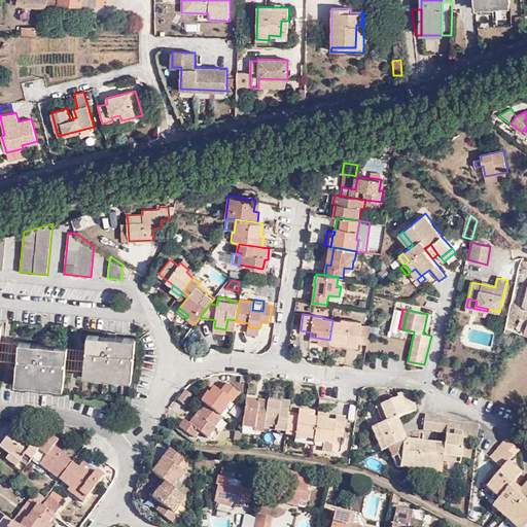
[(225,329),(235,331),(236,321),(236,320),(227,319),(225,329)]
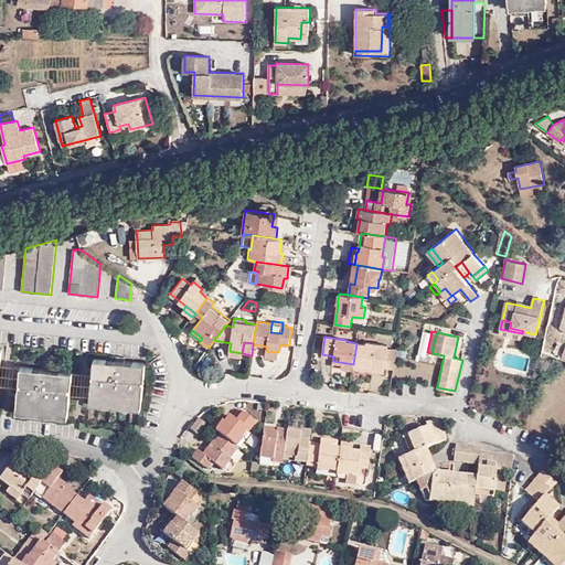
[(353,364),(385,369),(387,348),(388,345),(366,342),(366,344),(356,343),(353,364)]
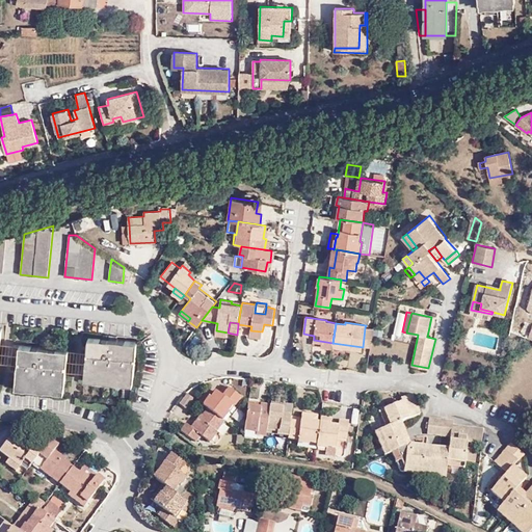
[(363,347),(371,348),(374,328),(365,327),(363,347)]
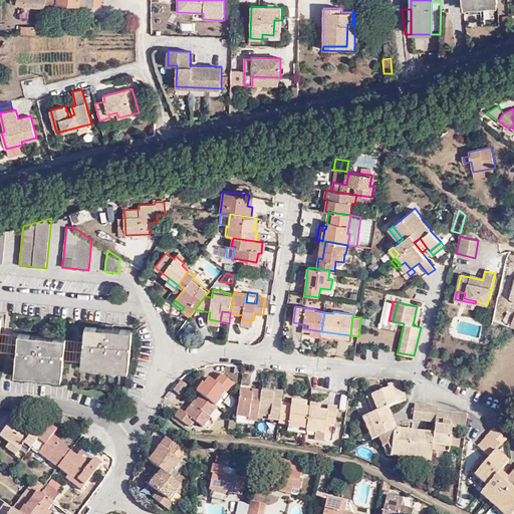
[(112,328),(105,327),(85,325),(81,367),(129,371),(133,330),(112,328)]
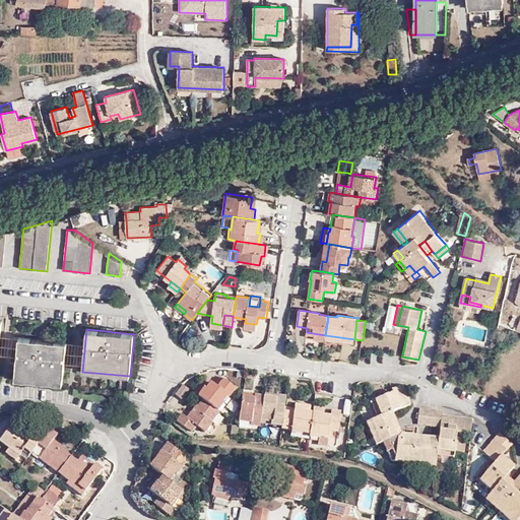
[(325,339),(353,343),(354,339),(325,335),(325,339)]
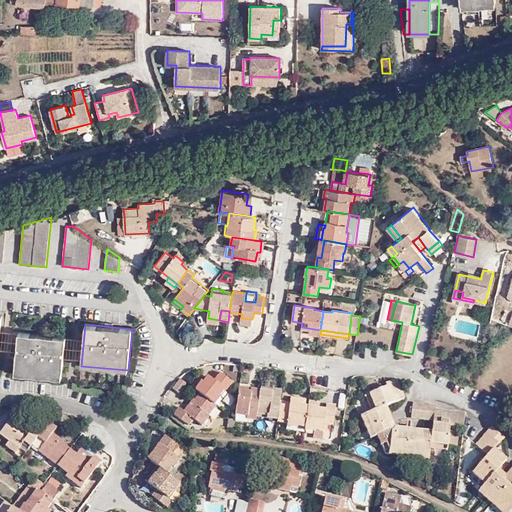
[(46,335),(39,334),(19,332),(14,373),(61,378),(66,337),(46,335)]
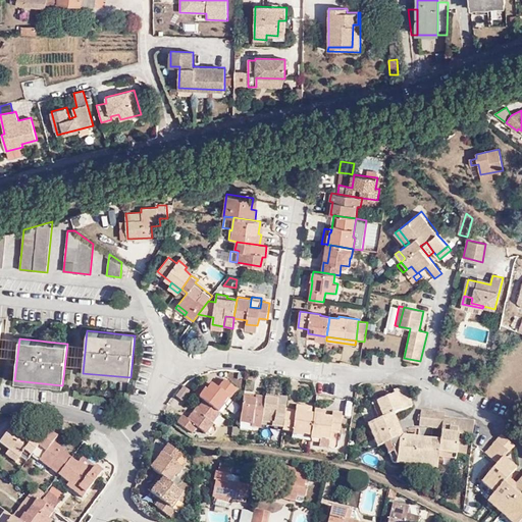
[(70,345),(67,365),(80,367),(83,347),(70,345)]
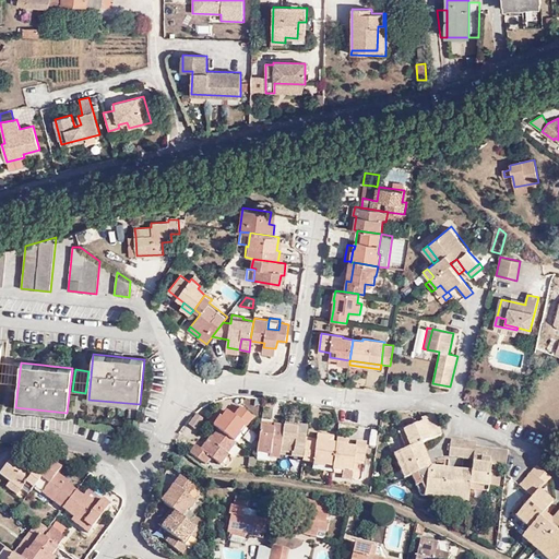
[(221,417),(213,426),(218,430),(230,440),(238,430),(240,432),(246,426),(247,427),(253,418),(240,407),(234,416),(227,412),(225,414),(222,418),(221,417)]
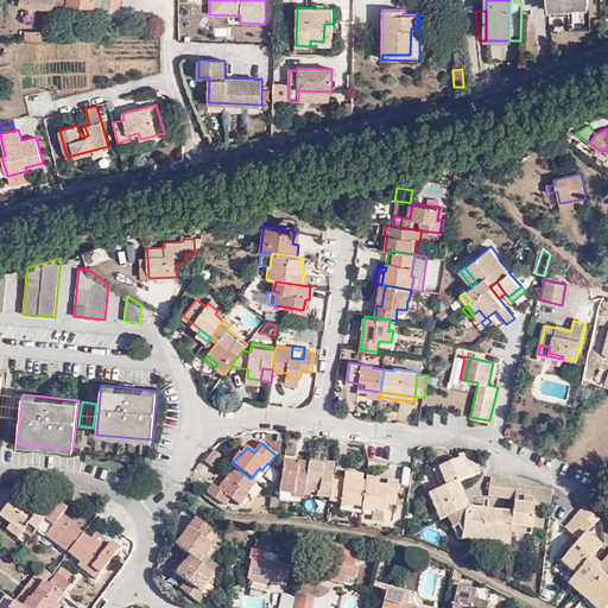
[(239,445),(227,460),(232,463),(240,454),(241,455),(245,450),(239,445)]
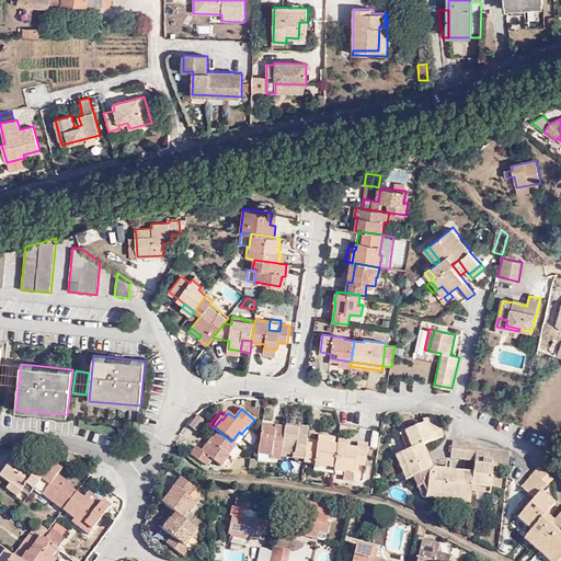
[(508,469),(511,451),(478,448),(479,444),(453,441),(450,458),(476,461),(473,473),(464,471),(464,476),(432,471),(424,455),(427,454),(424,445),(444,436),(435,414),(424,420),(426,423),(404,433),(411,450),(407,451),(395,457),(405,481),(413,478),(420,476),(426,493),(471,499),(472,492),(472,487),(491,490),(491,487),(493,472),(493,468),(508,469)]
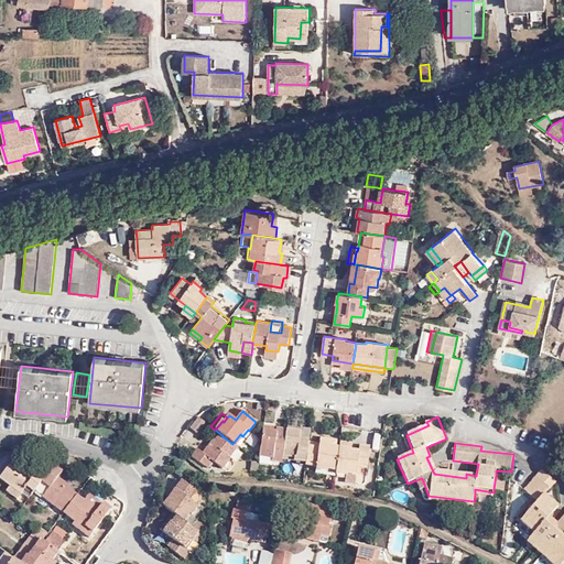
[(273,458),(272,463),(282,464),(283,459),(283,457),(288,430),(277,429),(277,433),(263,431),(259,457),(273,458)]
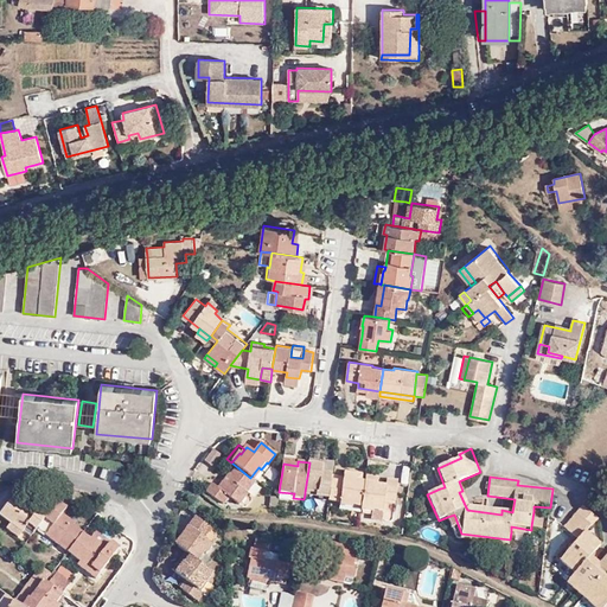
[(332,475),(334,462),(324,461),(324,465),(310,462),(305,492),(317,493),(317,497),(330,498),(332,481),(332,475)]
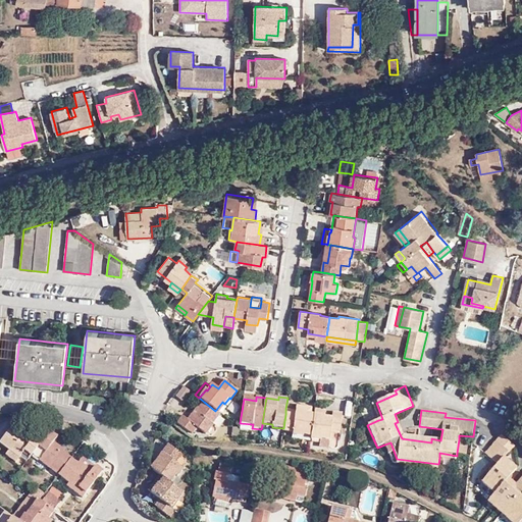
[(215,411),(204,402),(199,408),(196,412),(194,411),(188,419),(183,416),(177,423),(192,434),(197,427),(203,431),(210,422),(212,424),(220,414),(219,413),(215,411)]
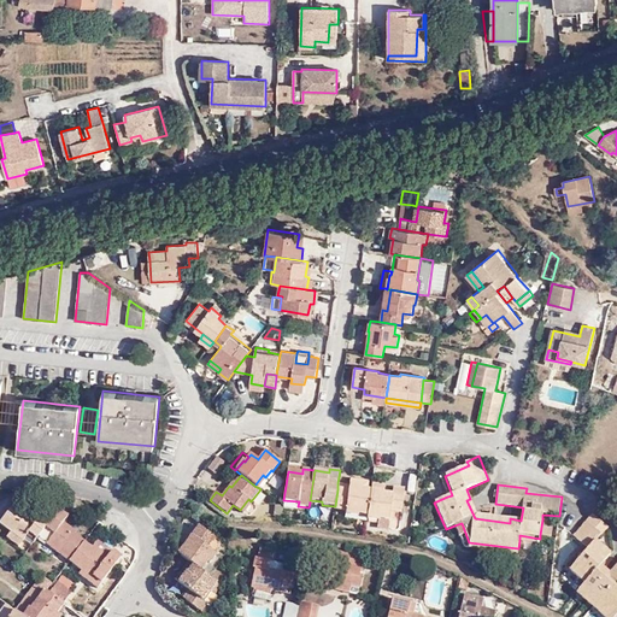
[(266,479),(265,477),(263,475),(254,486),(259,488),(266,479)]
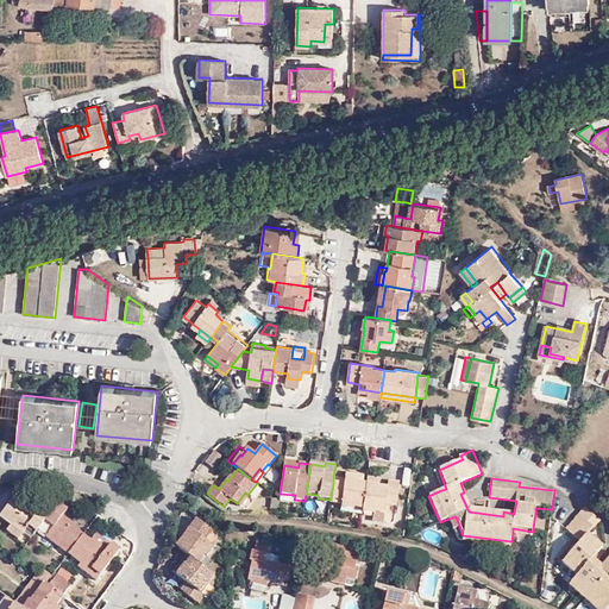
[(446,489),(439,470),(434,471),(441,490),(446,489)]
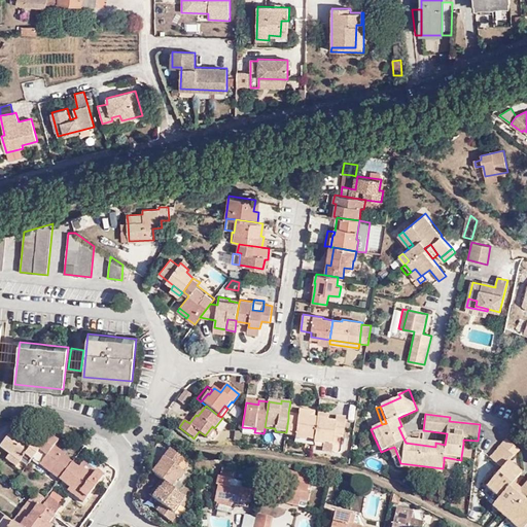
[(310,418),(315,418),(315,412),(300,410),(299,414),(299,415),(310,416),(310,418)]
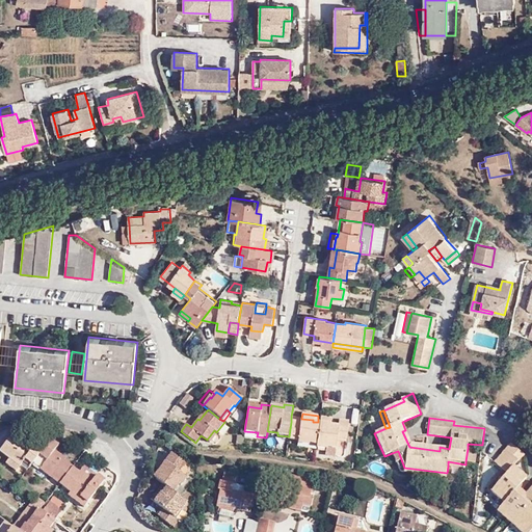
[(320,423),(318,422),(313,422),(313,420),(301,419),(301,423),(291,422),(289,436),(288,439),(298,441),(298,443),(310,445),(310,443),(317,444),(318,443),(320,423)]
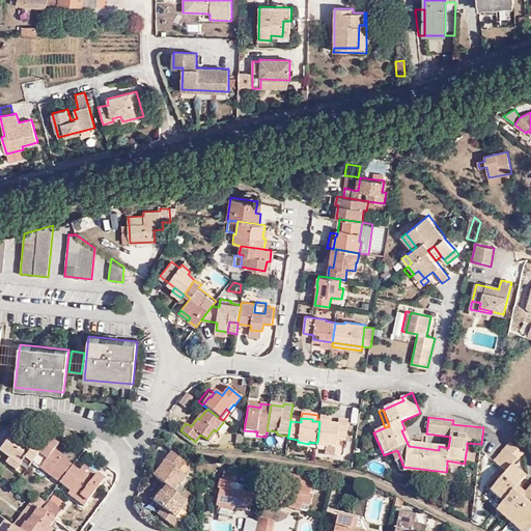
[(331,425),(331,423),(319,422),(317,442),(327,443),(326,447),(335,448),(336,440),(345,441),(348,421),(338,419),(338,426),(331,425)]
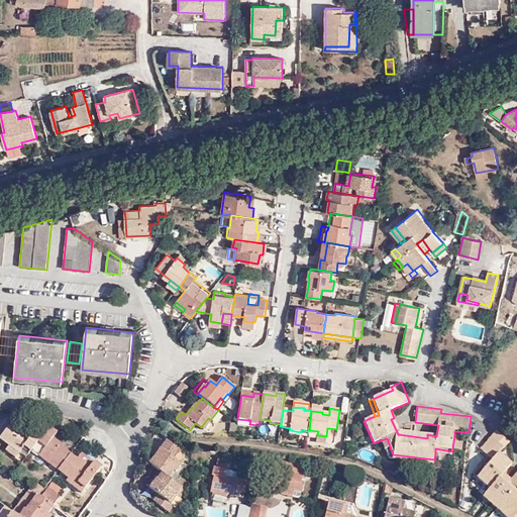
[(211,421),(210,420),(208,418),(201,427),(204,430),(211,421)]
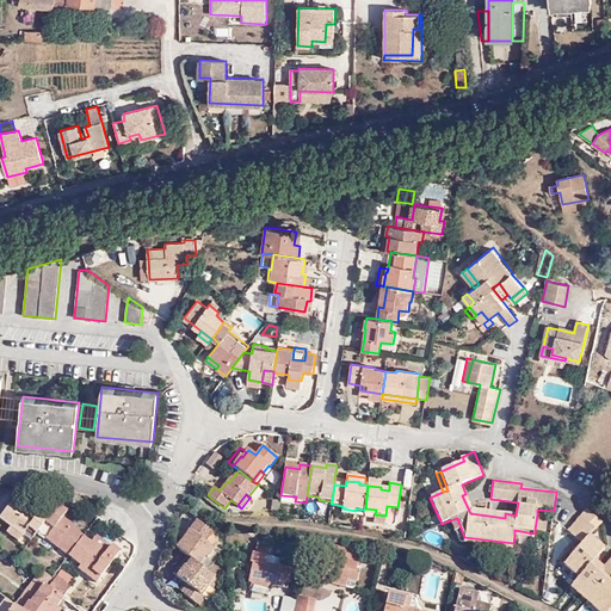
[(505,518),(505,513),(473,510),(466,494),(462,495),(470,513),(505,518)]
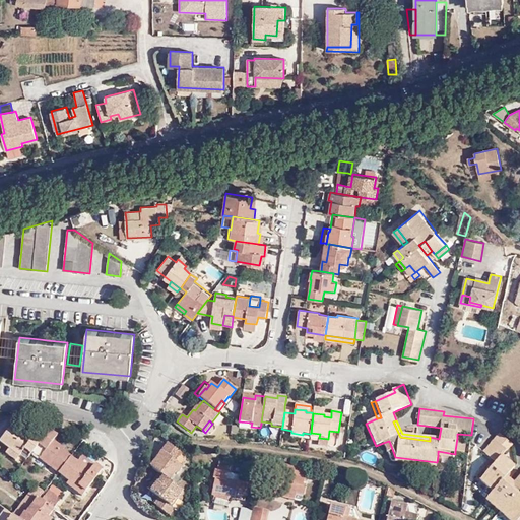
[(39,445),(43,439),(36,433),(31,438),(23,432),(22,433),(12,425),(0,440),(0,441),(9,448),(19,456),(19,455),(24,449),(31,454),(31,453),(39,445)]
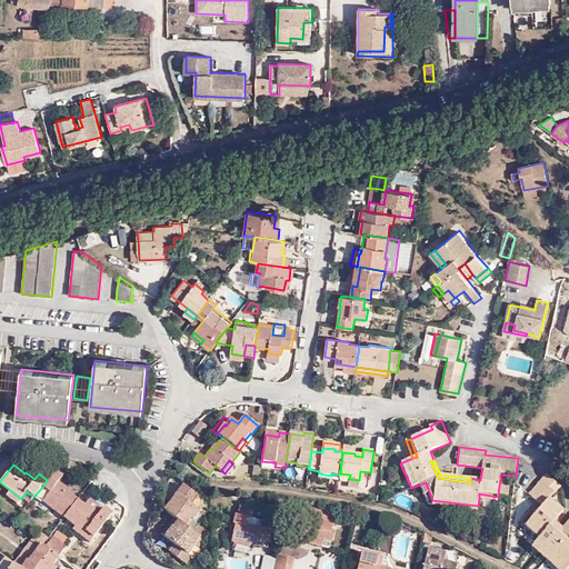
[(63,517),(78,499),(69,492),(70,491),(59,482),(62,477),(55,470),(47,480),(42,487),(49,492),(42,501),(63,517)]
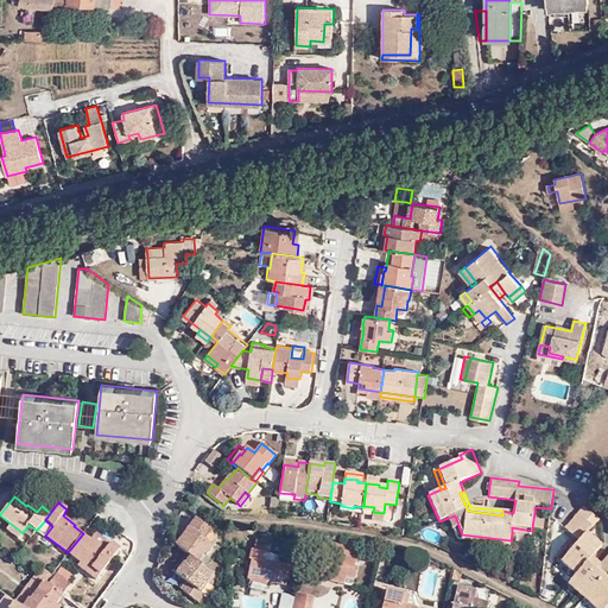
[(589,562),(593,557),(602,545),(588,533),(600,520),(583,506),(564,529),(578,542),(564,558),(580,571),(576,575),(568,586),(584,600),(588,595),(602,607),(607,607),(607,556),(601,564),(596,569),(589,562)]
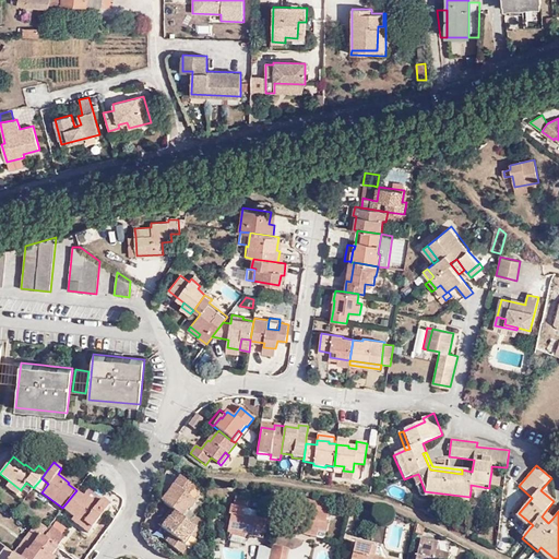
[(352,480),(353,472),(343,471),(343,472),(342,479),(352,480)]
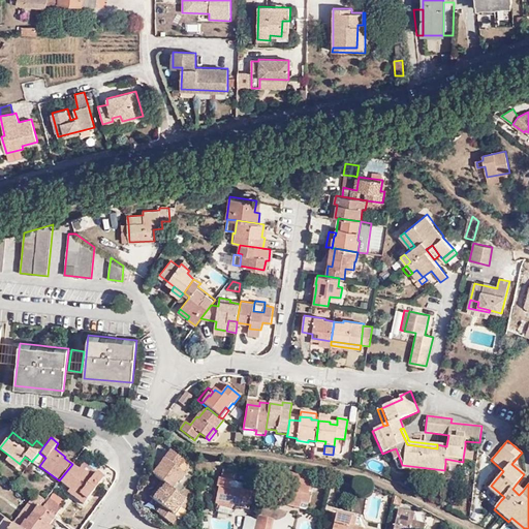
[(473,446),(465,445),(463,459),(471,460),(473,446)]
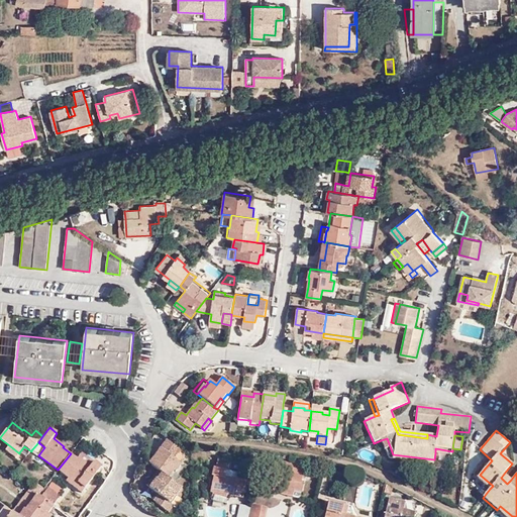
[(387,438),(381,440),(390,459),(433,464),(434,459),(393,454),(387,438)]
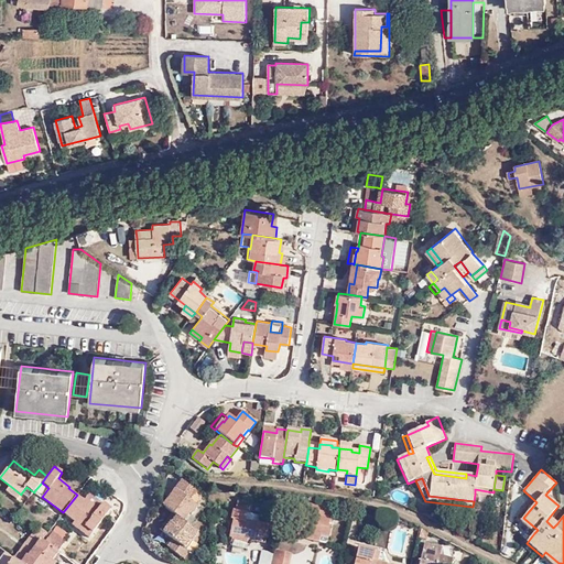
[(179,491),(165,508),(173,513),(175,516),(184,522),(190,514),(192,516),(198,507),(201,501),(202,499),(199,496),(191,488),(182,481),(175,489),(179,491)]
